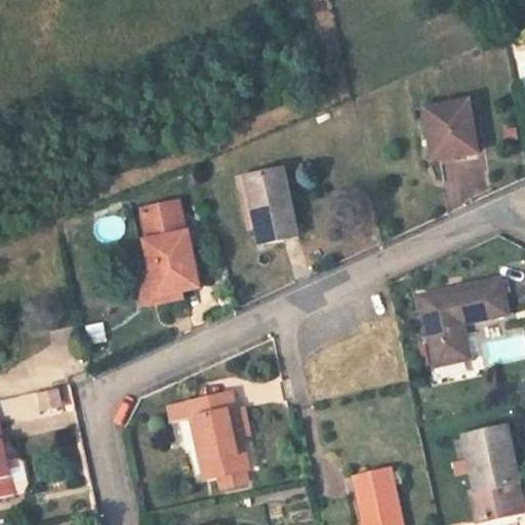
[(437,156),(481,148),(473,102),(429,109),(437,156)]
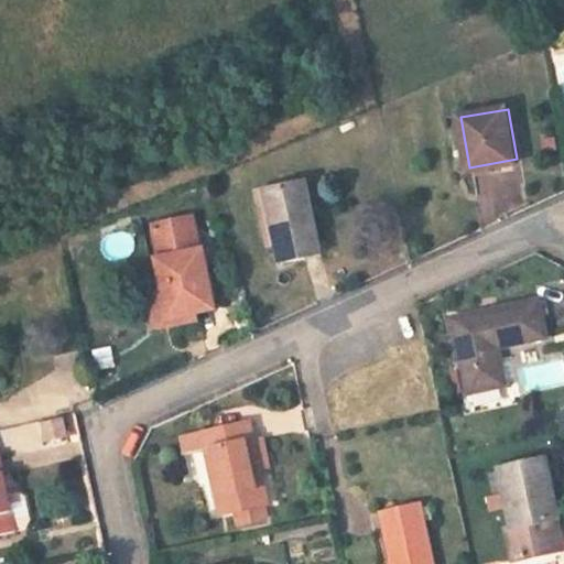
[(278,261),(316,256),(304,182),(267,187),(278,261)]
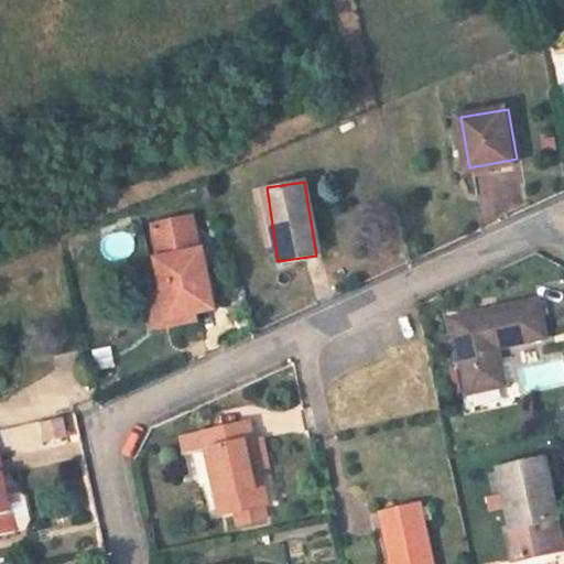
[(199,308),(217,306),(207,252),(198,253),(192,217),(153,224),(163,282),(142,286),(150,329),(202,321),(199,308)]
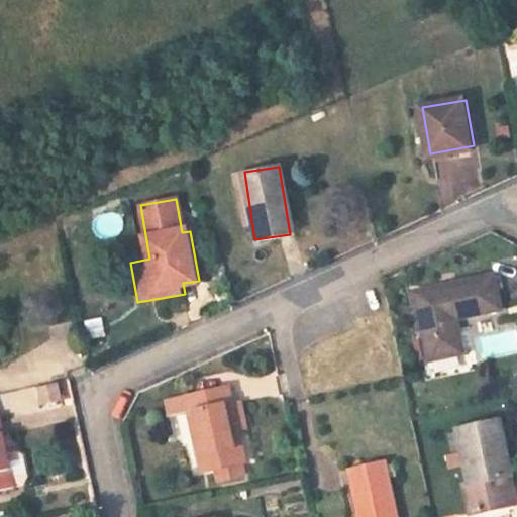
[(457,315),(504,306),(497,274),(419,291),(433,358),(464,351),(457,315)]
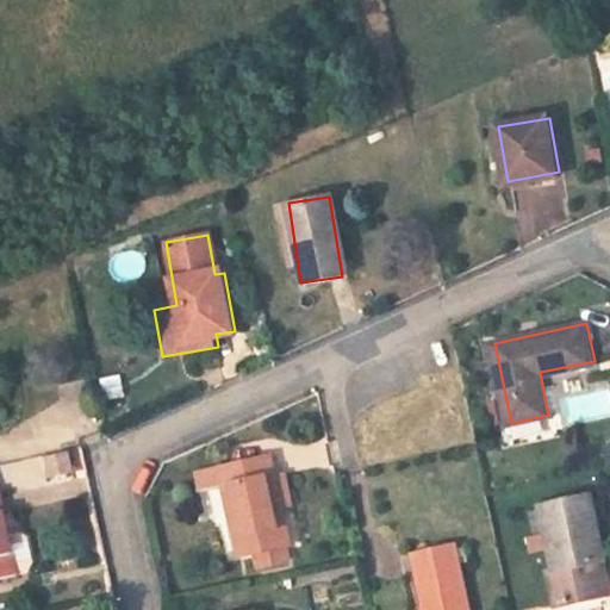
[(236,570),(287,560),(271,472),(219,481),(236,570)]
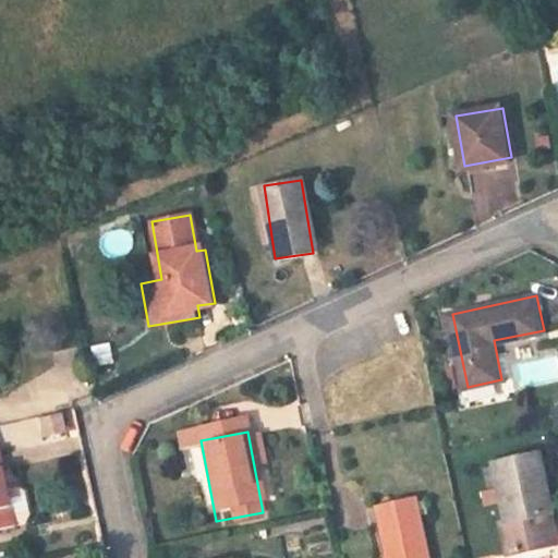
[(509,556),(557,545),(557,536),(553,512),(557,511),(549,476),(557,474),(557,451),(557,452),(499,465),(511,520),(500,522),(509,556)]
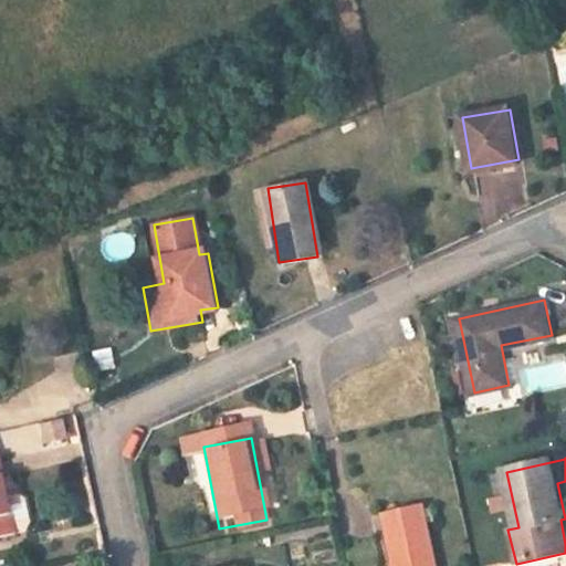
[(0,536),(16,534),(14,531),(27,528),(30,522),(25,499),(19,494),(7,496),(0,462),(0,536)]
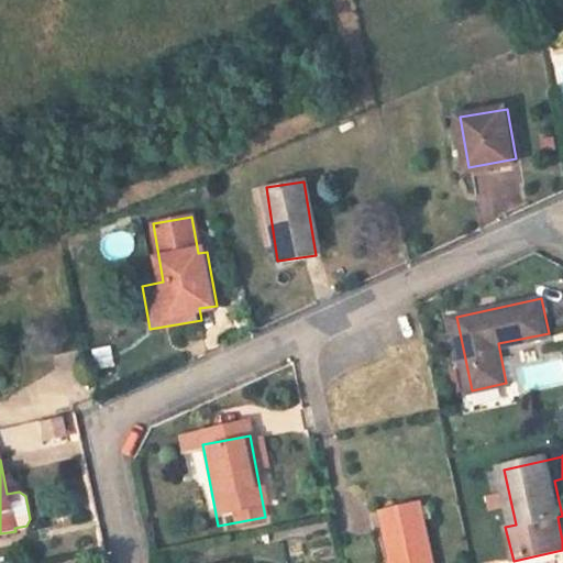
[(395,562),(434,562),(422,504),(384,512),(395,562)]
